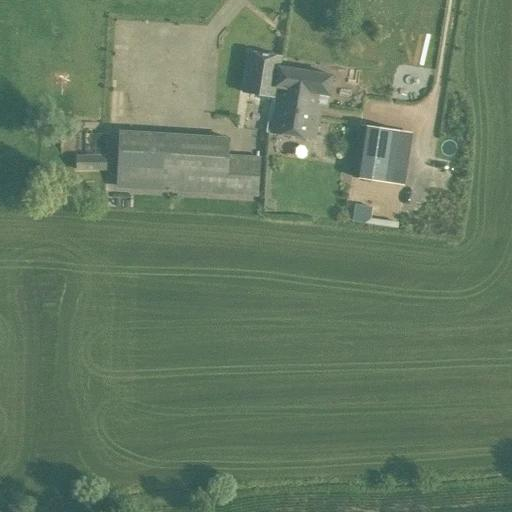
[(251,53),(244,94),(275,99),(280,68),(282,58),(251,53)]
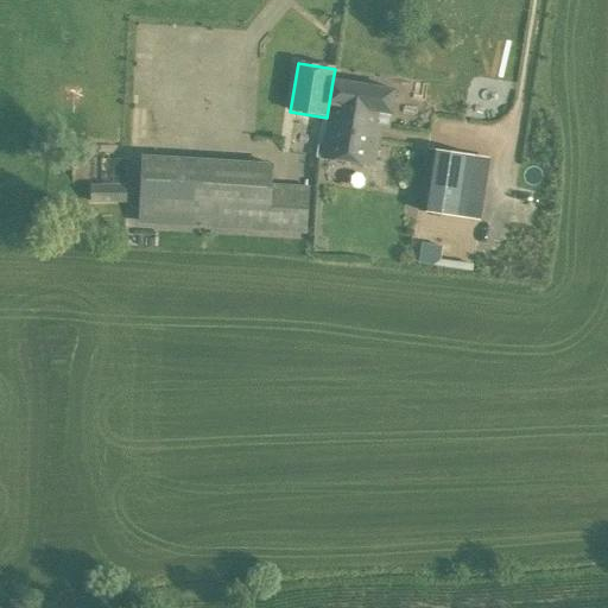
[(327,118),(320,157),(375,165),(382,126),(390,127),(391,114),(392,114),(396,90),(333,81),(327,118)]
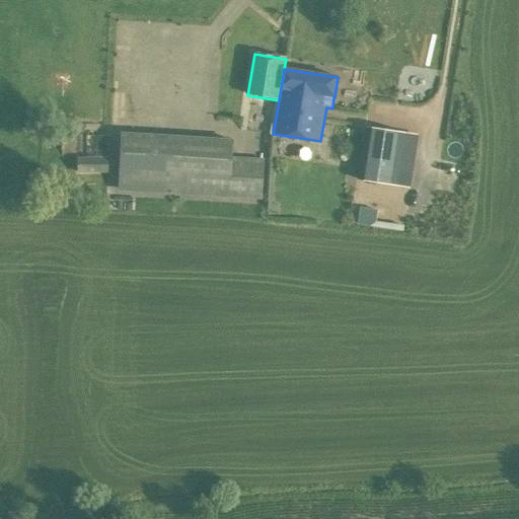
[(403,133),(365,128),(357,179),(395,184),(403,133)]
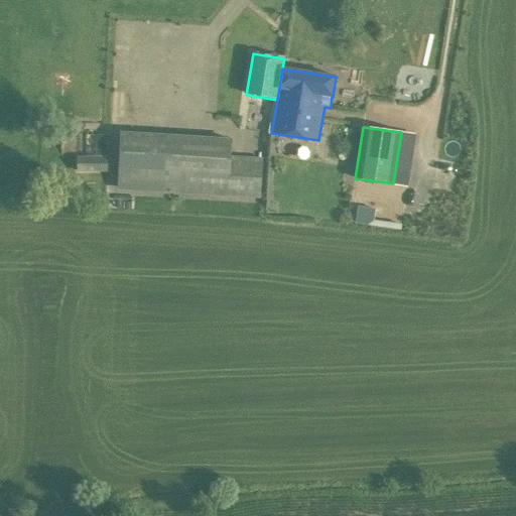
[(260,196),(262,157),(230,155),(231,139),(120,132),(117,187),(260,196)]
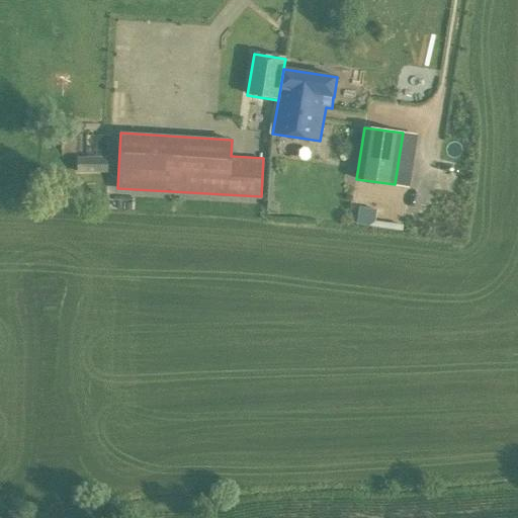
[(77,172),(108,172),(108,157),(77,157),(77,172)]
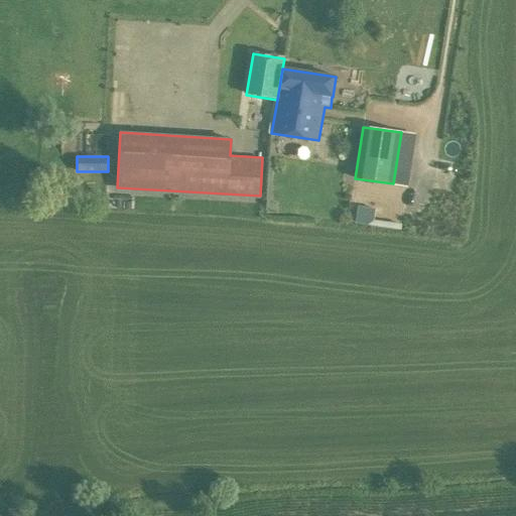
[(356,204),(355,224),(399,225),(399,222),(372,221),(373,205),(356,204)]
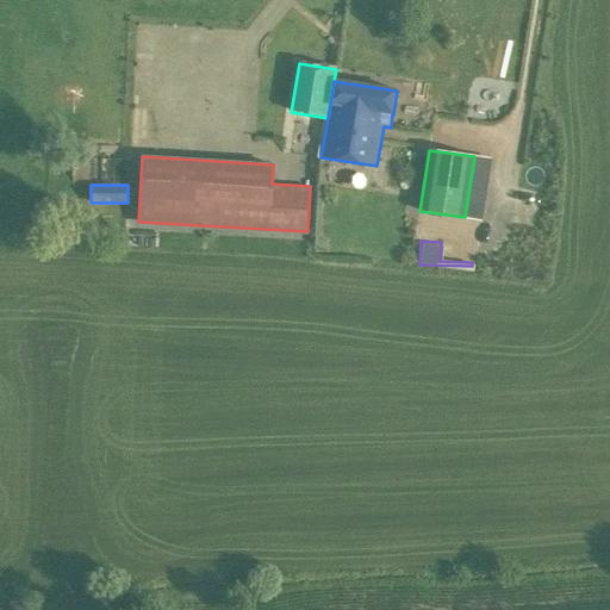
[(442,257),(473,261),(474,247),(443,243),(442,257)]
